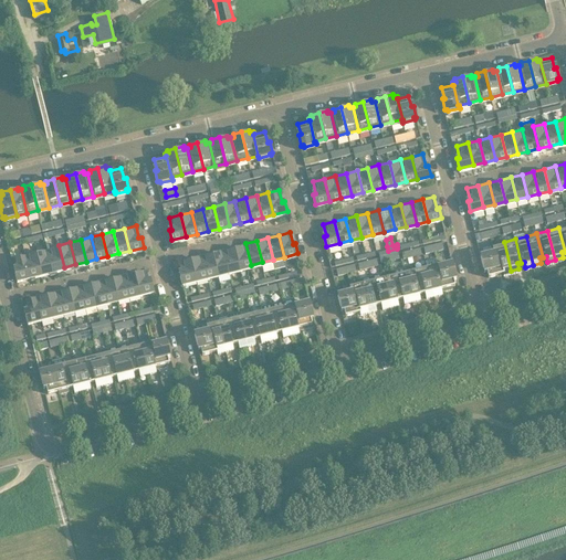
[(492,244),(493,247),(494,247),(500,271),(503,270),(503,273),(511,271),(504,242),(492,244)]
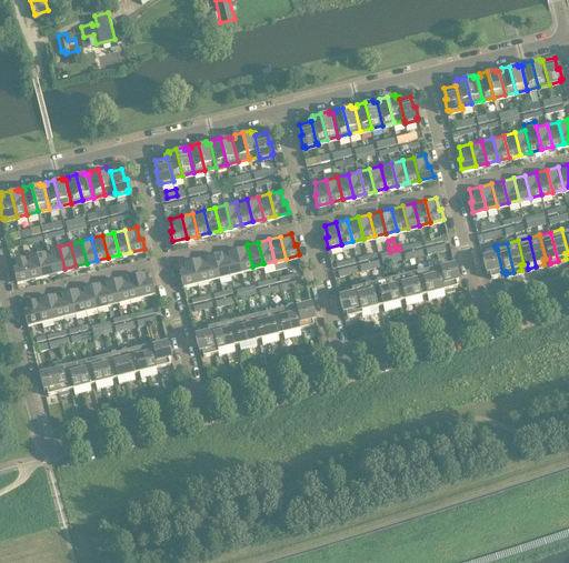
[(247,244),(236,248),(241,269),(252,267),(247,244)]
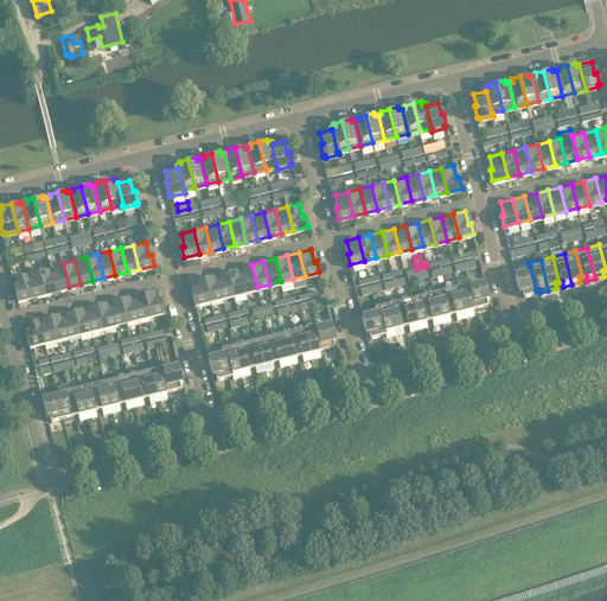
[(63,263),(51,266),(57,289),(69,287),(63,263)]
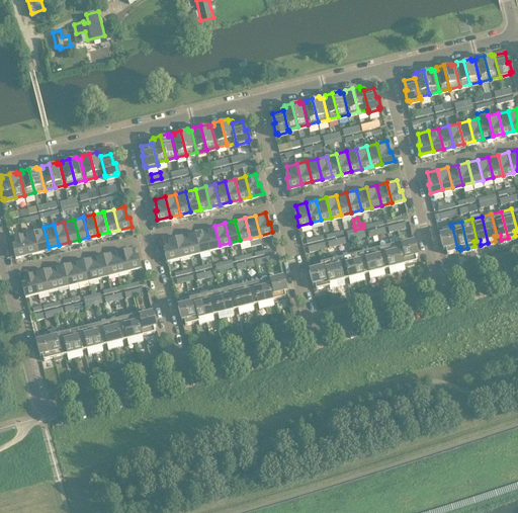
[(214,226),(204,228),(209,248),(220,245),(214,226)]
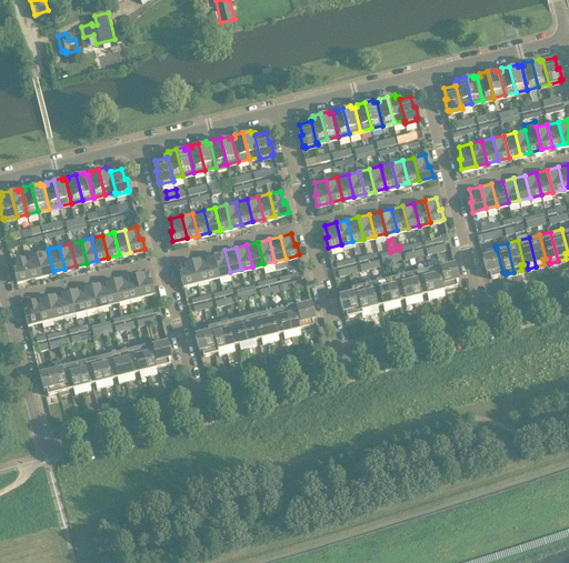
[(48,249),(37,252),(42,273),(53,271),(48,249)]
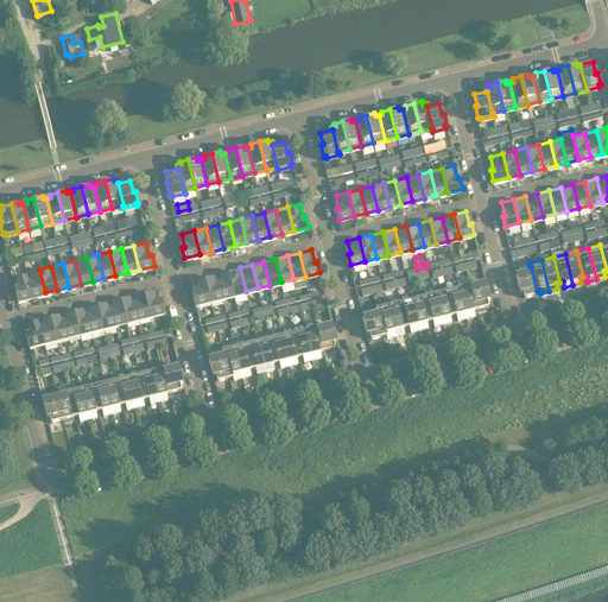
[(518,270),(519,271),(515,272),(519,284),(521,283),(524,295),(537,291),(531,266),(530,266),(518,270)]
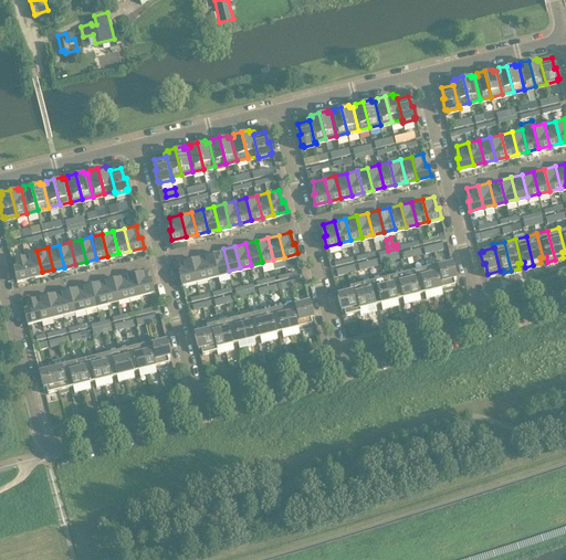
[(223,249),(212,251),(218,273),(229,271),(223,249)]
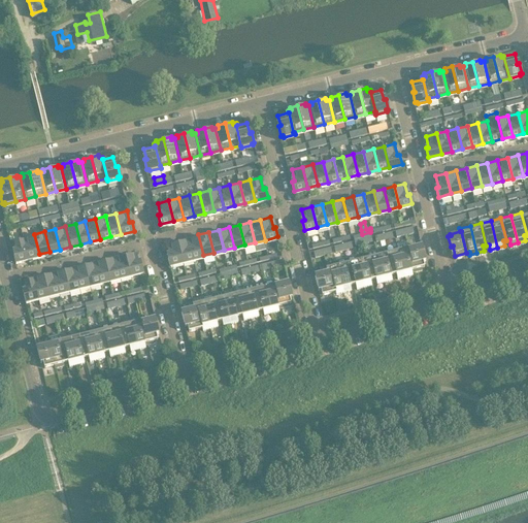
[(34,234),(24,236),(29,257),(39,254),(34,234)]
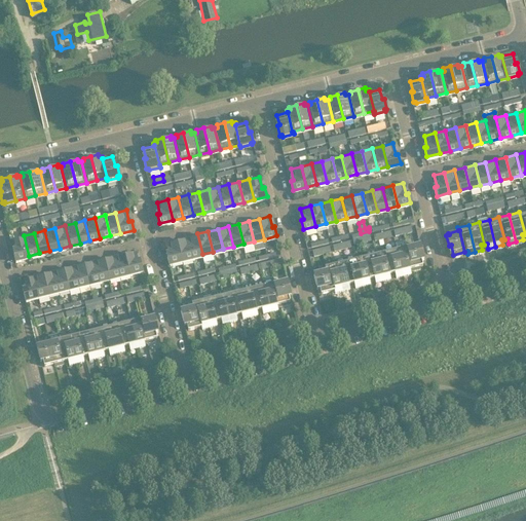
[(197,233),(187,236),(192,257),(202,254),(197,233)]
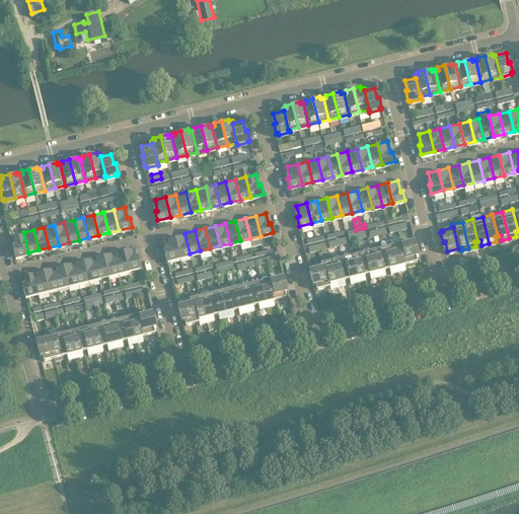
[(15,246),(13,246),(15,255),(28,252),(23,232),(13,235),(15,246)]
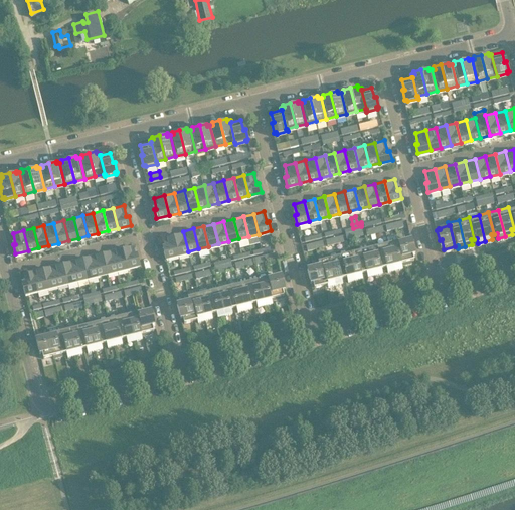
[(183,231),(173,233),(178,253),(188,251),(183,231)]
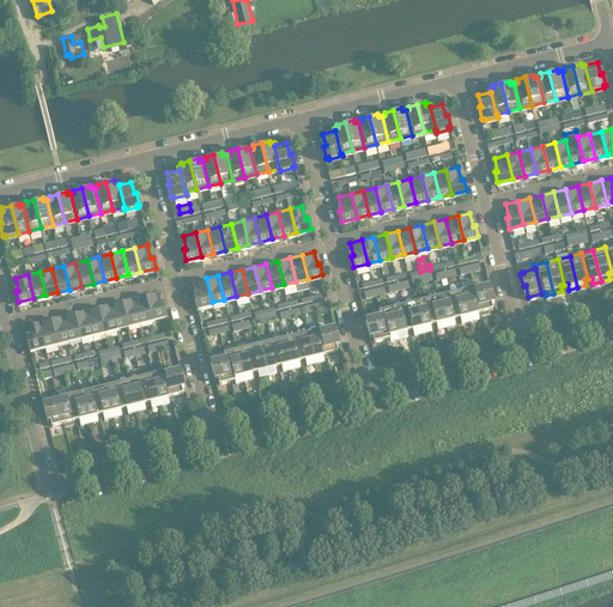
[(198,295),(195,296),(198,305),(212,302),(206,278),(194,281),(198,295)]
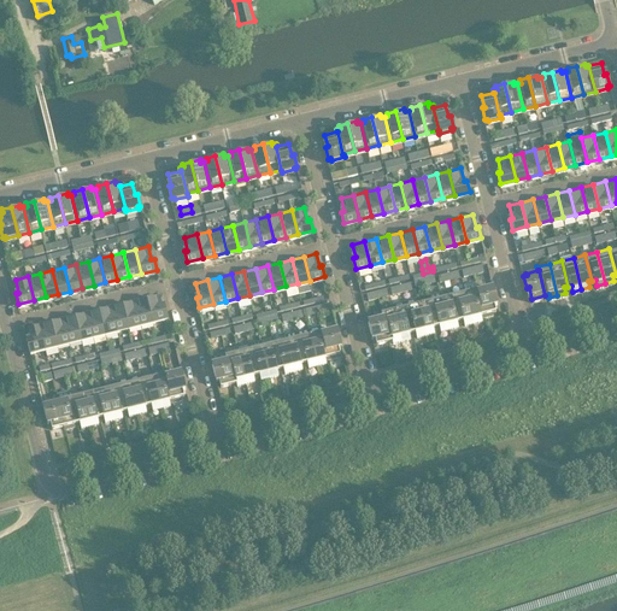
[(491,285),(489,282),(477,286),(483,311),(483,313),(493,311),(492,309),(495,307),(493,297),(495,295),(493,283),(491,285)]
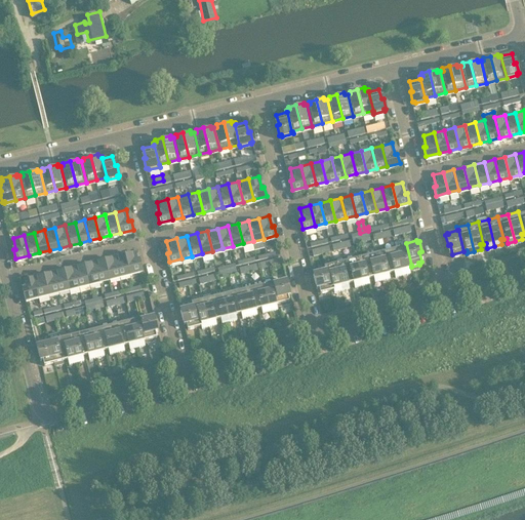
[(406,243),(396,245),(402,272),(409,270),(408,265),(411,265),(406,243)]
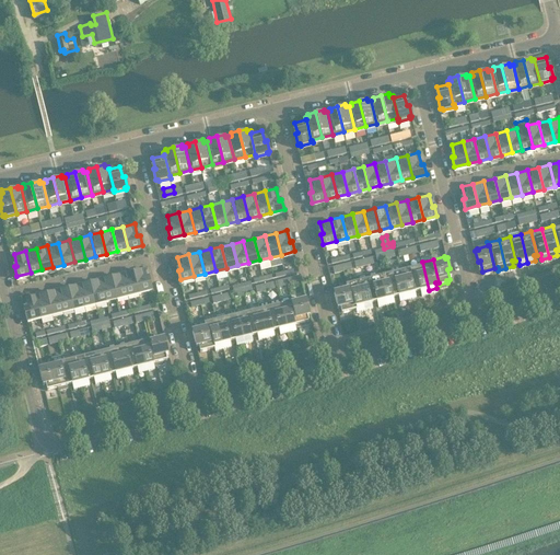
[(422,262),(411,265),(417,288),(420,287),(421,292),(429,290),(422,262)]
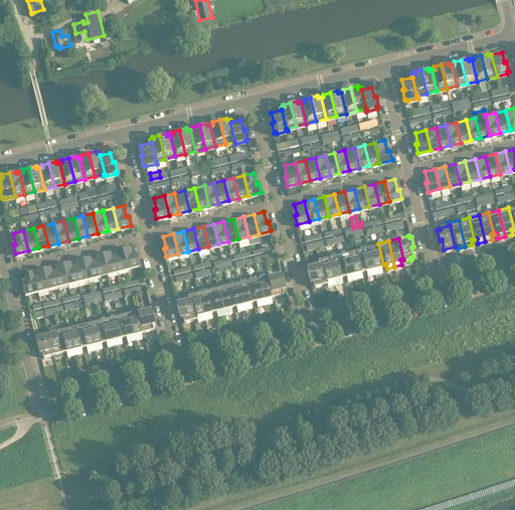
[(378,243),(368,245),(375,272),(382,270),(380,266),(383,265),(378,243)]
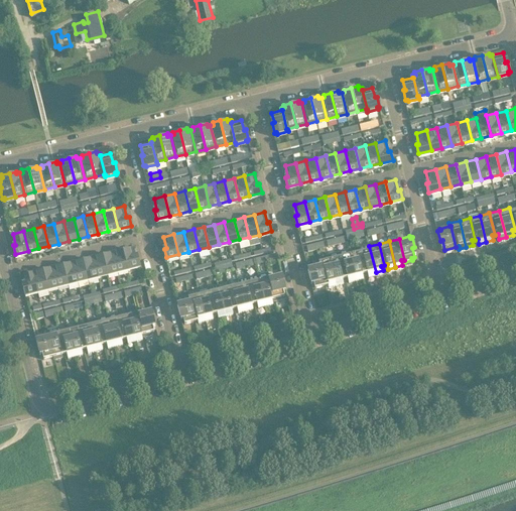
[(133,245),(123,247),(128,267),(140,264),(138,255),(136,255),(133,245)]
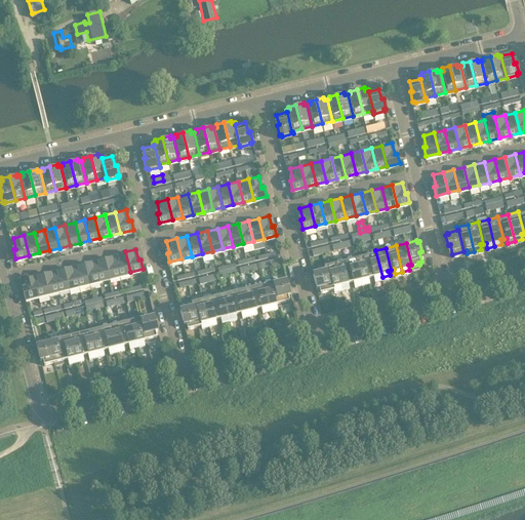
[(375,250),(365,253),(370,275),(373,274),(375,279),(382,277),(375,250)]
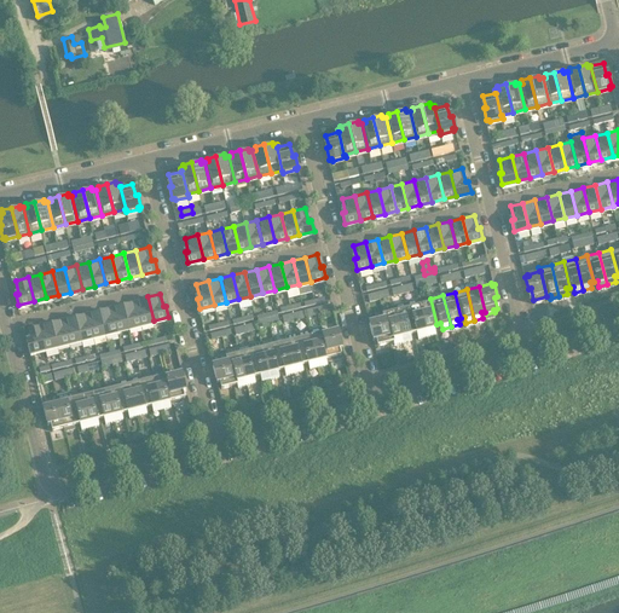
[(148,296),(136,300),(142,323),(154,321),(148,296)]
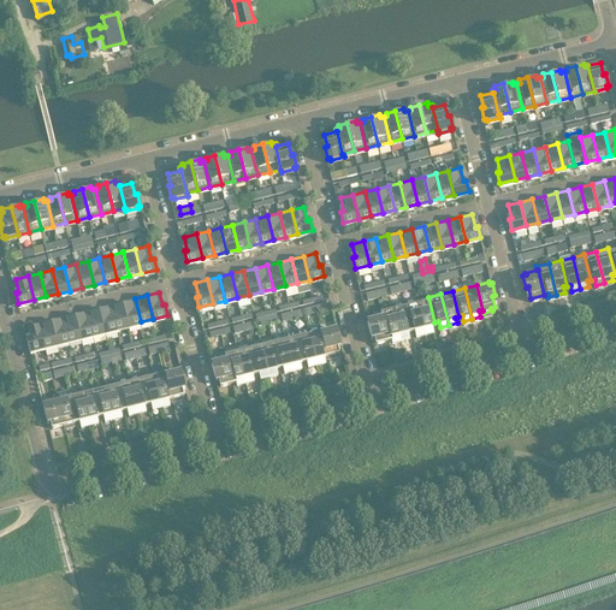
[(428,297),(416,300),(425,331),(433,329),(432,323),(434,323),(428,297)]
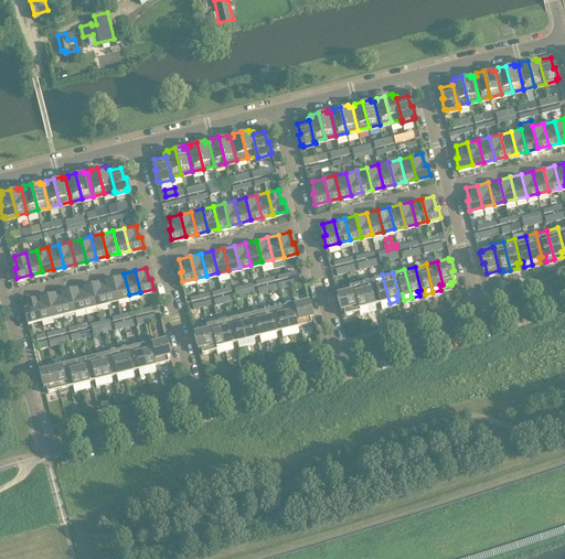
[(124,273),(113,276),(118,298),(129,294),(124,273)]
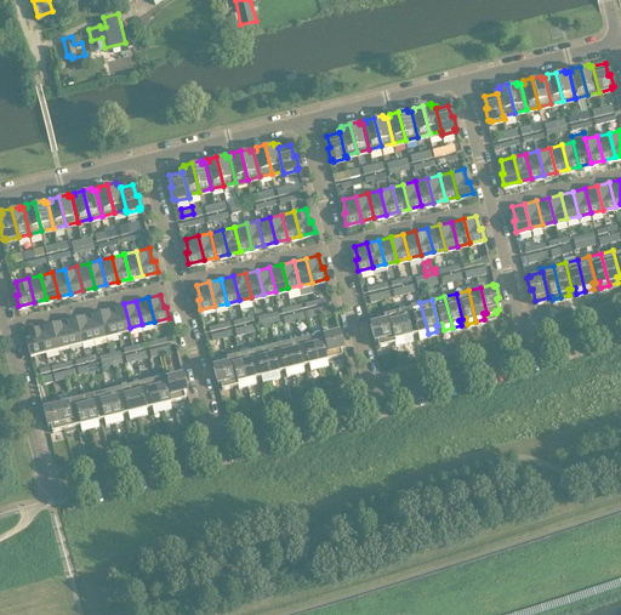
[(420,302),(408,306),(415,331),(417,330),(420,336),(428,334),(420,302)]
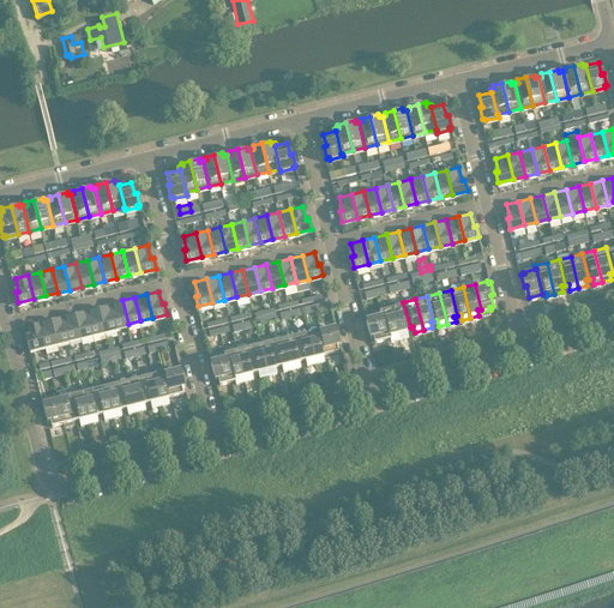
[(122,300),(110,304),(116,326),(128,324),(122,300)]
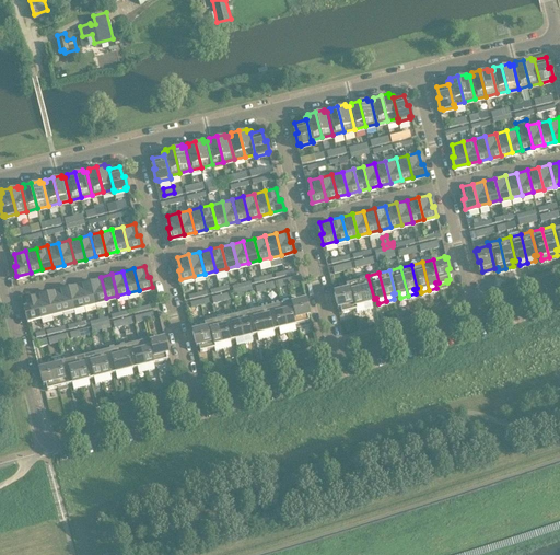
[(368,276),(357,278),(364,307),(372,304),(371,299),(374,299),(368,276)]
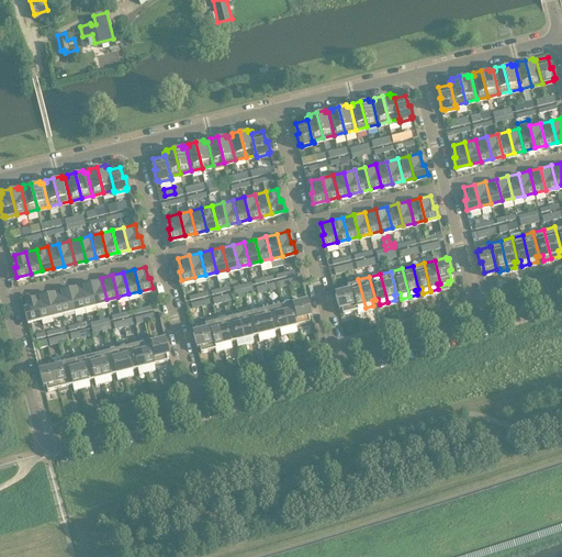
[(101,278),(90,280),(96,302),(107,299),(101,278)]
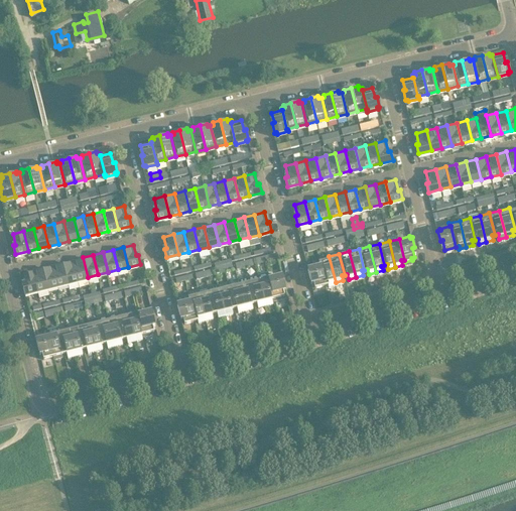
[(329,256),(318,259),(319,261),(325,282),(328,282),(329,284),(336,282),(329,256)]
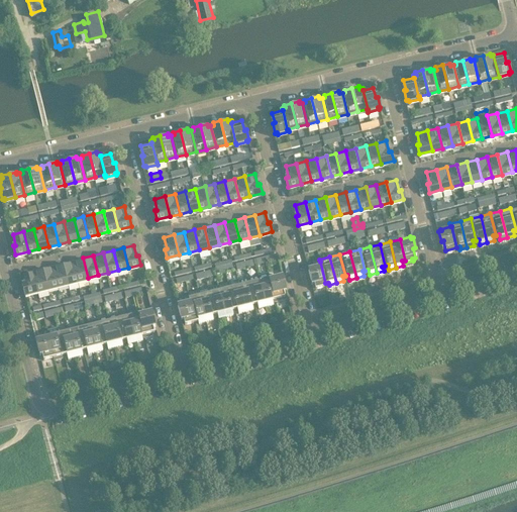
[(83,258),(73,260),(78,280),(88,278),(83,258)]
